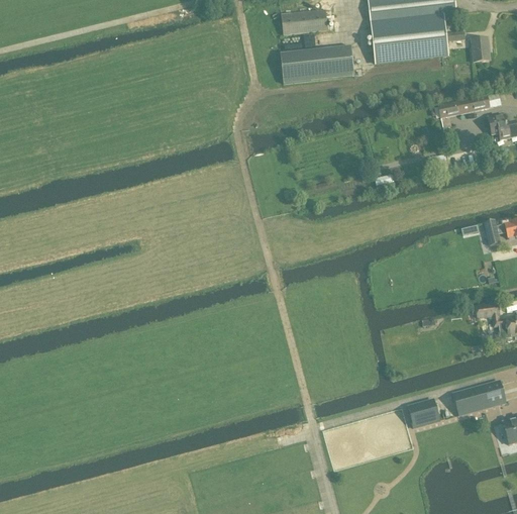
[(368,0),(375,63),(447,55),(443,19),(456,17),(453,0),(368,0)]
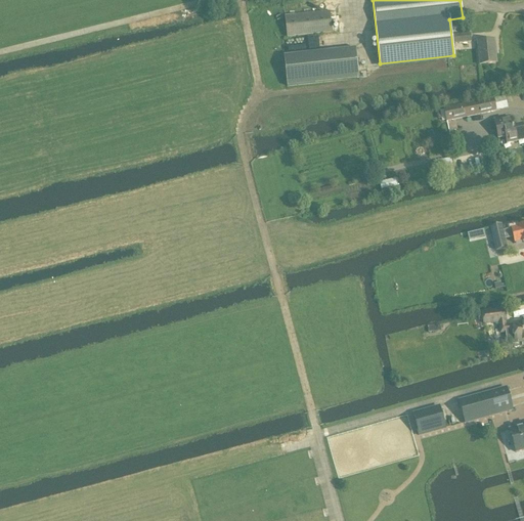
[(287,36),(332,31),(330,9),(285,13),(287,36)]
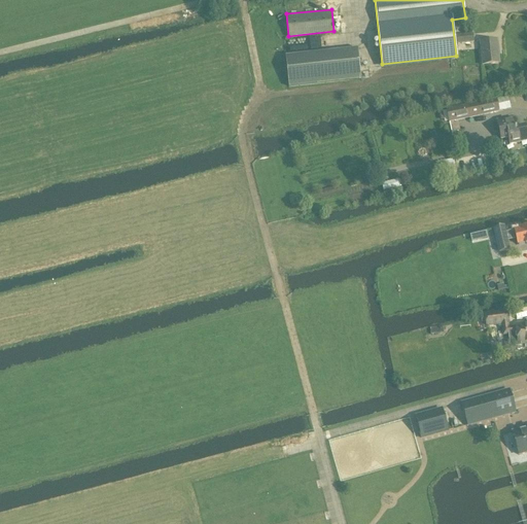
[(457,42),(473,40),(472,32),(457,34),(457,42)]
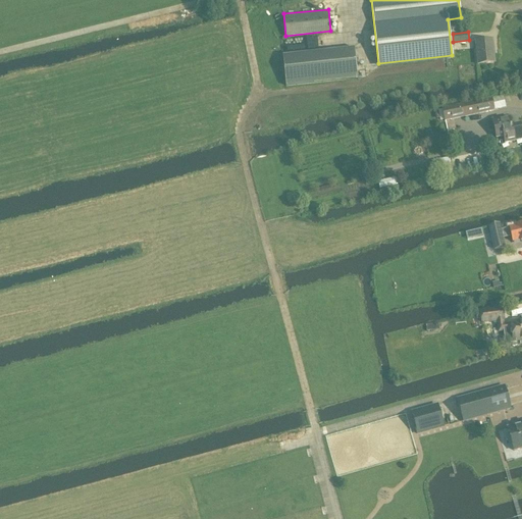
[(478,63),(493,61),(491,47),(493,46),(492,38),(475,40),(478,63)]
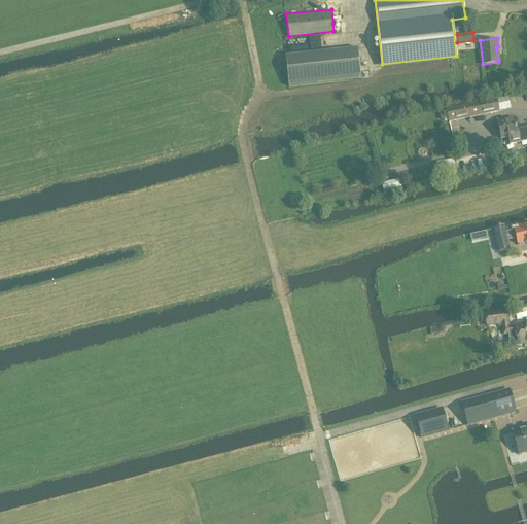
[(288,84),(361,77),(358,46),(285,55),(288,84)]
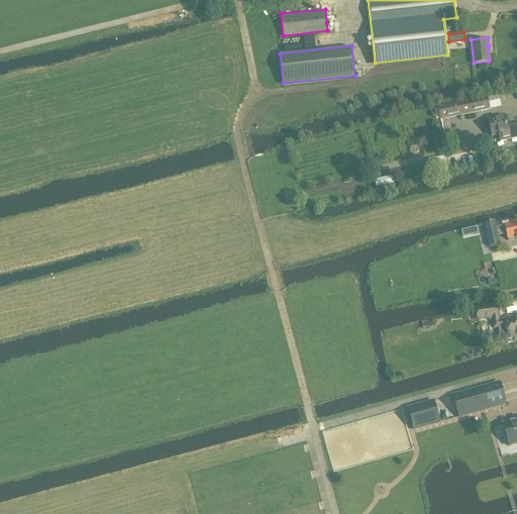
[(438,106),(440,118),(489,107),(487,95),(449,103),(449,101),(441,103),(441,105),(438,106)]
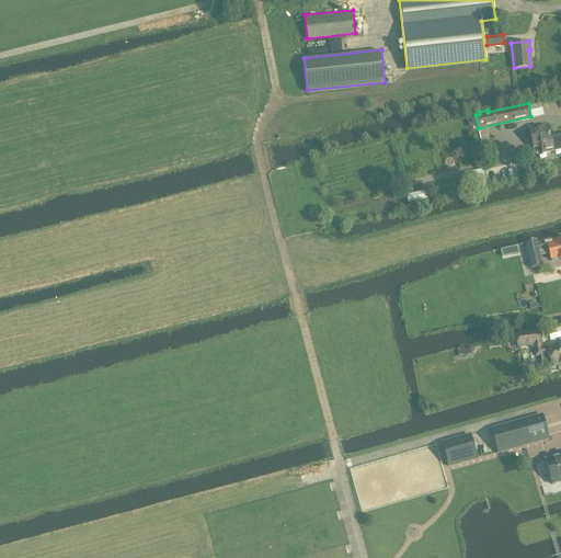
[(529,126),(534,147),(541,145),(542,152),(552,150),(560,148),(560,141),(559,132),(549,134),(547,124),(538,126),(537,125),(529,126)]
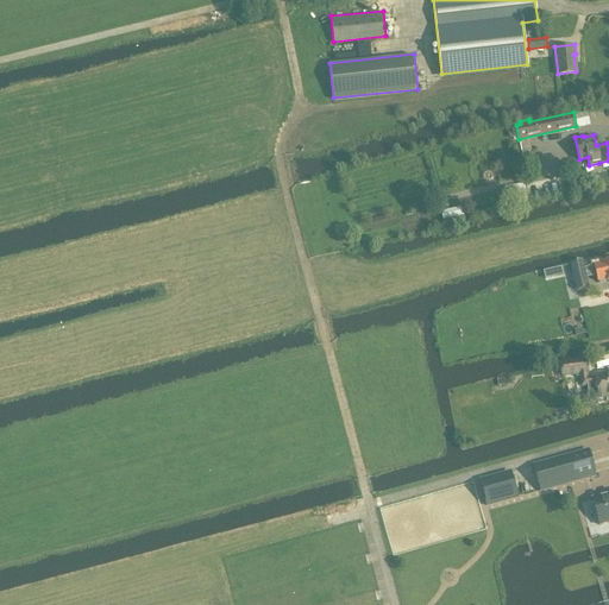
[(528,152),(527,149),(521,150),(522,153),(521,153),(523,165),(535,163),(533,151),(528,152)]
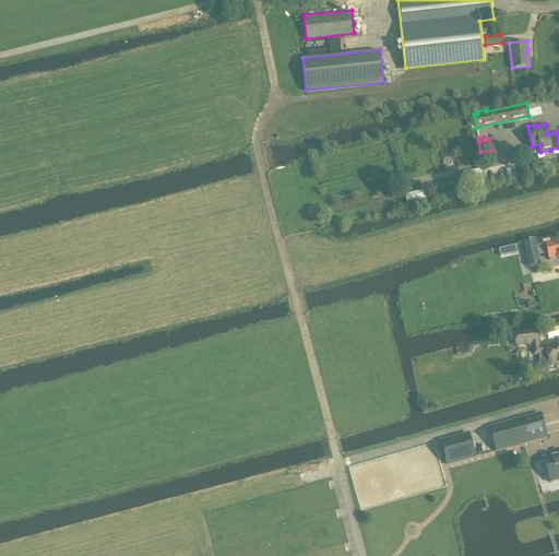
[(558,256),(558,237),(554,239),(554,240),(546,243),(536,245),(535,239),(535,238),(524,240),(524,241),(530,265),(540,262),(538,252),(547,250),(549,258),(557,256),(558,257),(558,256)]
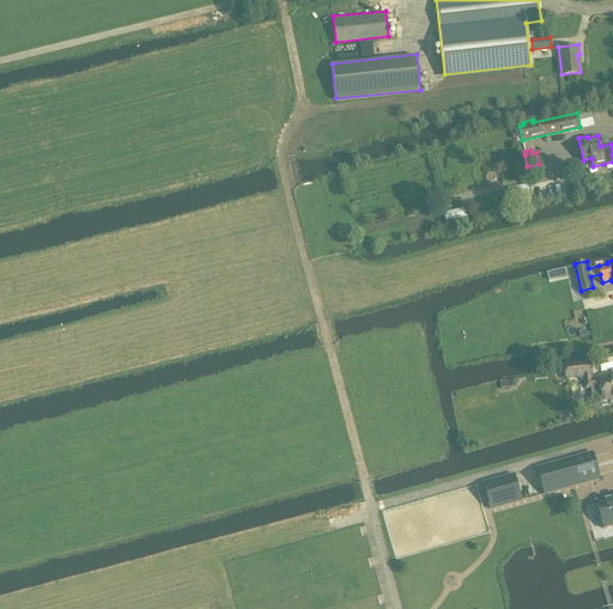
[(592,385),(594,401),(605,400),(605,397),(612,395),(612,375),(600,377),(600,378),(592,379),(590,373),(592,373),(590,360),(564,364),(559,365),(560,372),(565,371),(566,377),(584,375),(586,387),(592,385)]
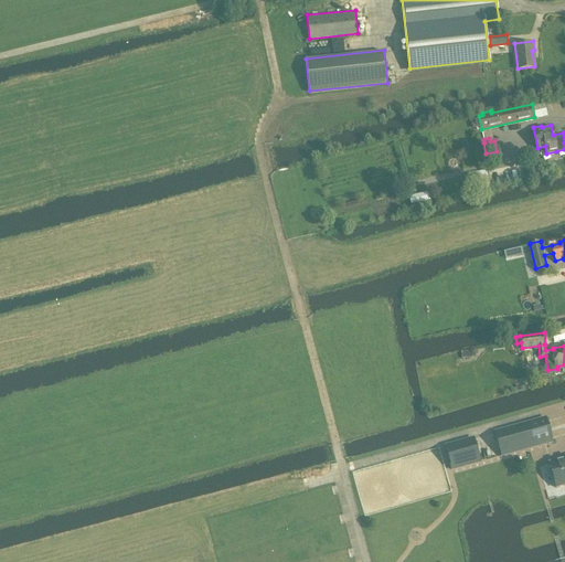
[(455,351),(456,358),(462,357),(462,356),(470,354),(470,356),(476,354),(475,347),(469,348),(469,349),(455,351)]
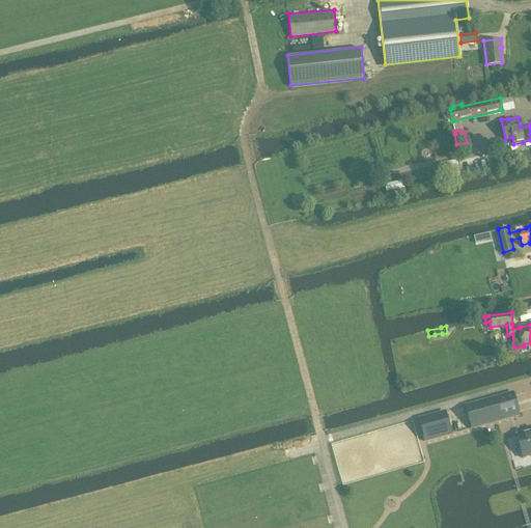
[(471,427),(520,414),(512,390),(464,404),(471,427)]
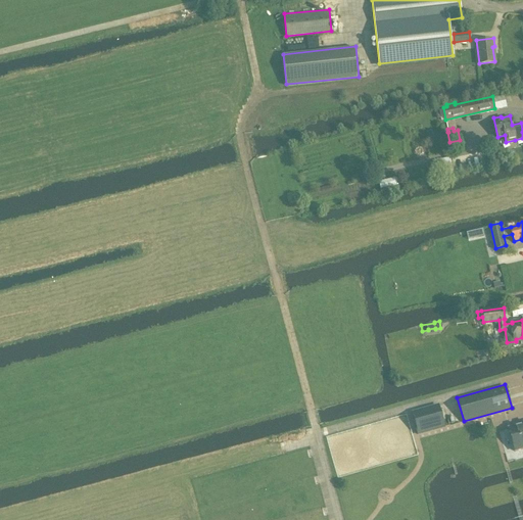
[(418,433),(444,426),(438,403),(412,410),(418,433)]
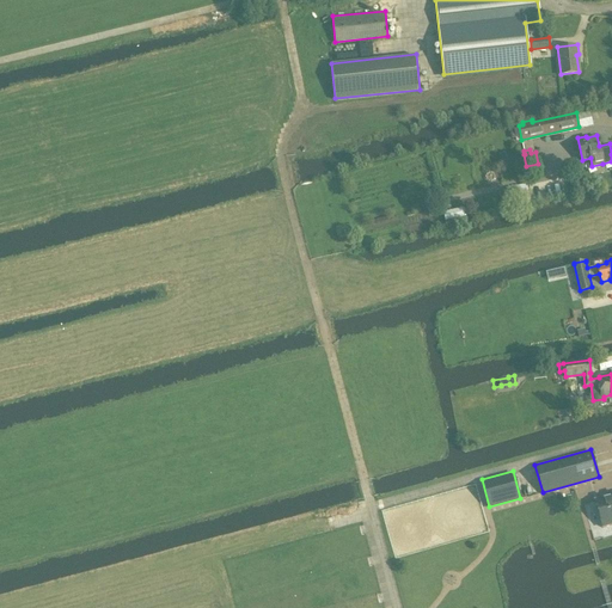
[(601,526),(611,523),(611,492),(594,498),(601,526)]
